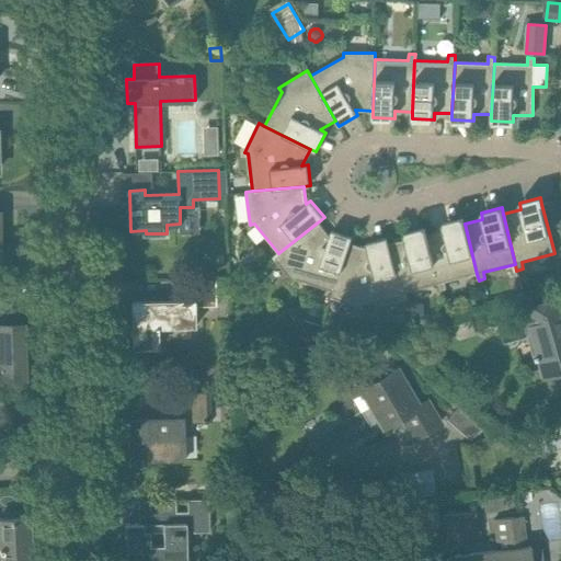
[(445,282),(477,274),(465,224),(464,217),(443,222),(444,229),(426,233),(438,284),(441,290),(447,288),(445,282)]
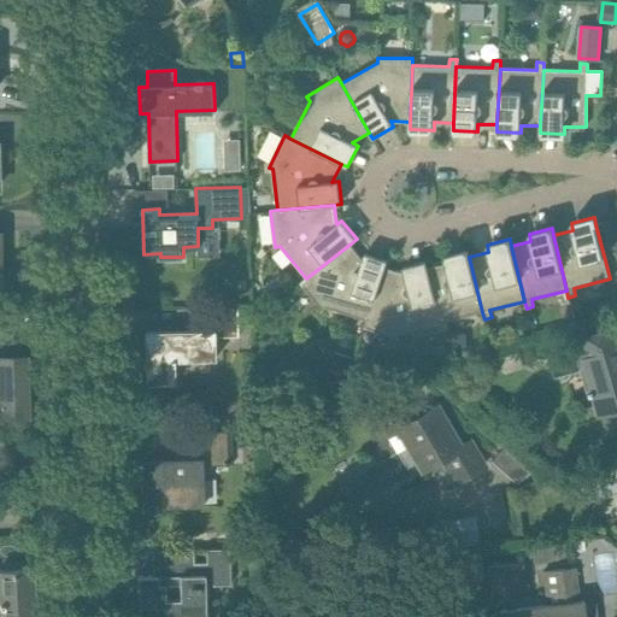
[(327,307),(366,321),(386,268),(388,260),(365,253),(363,259),(351,244),(306,278),(300,283),(323,311),(327,307)]
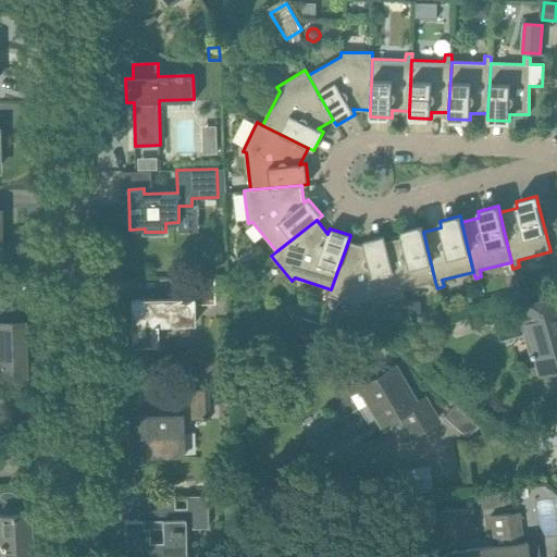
[(397,292),(399,298),(406,296),(404,289),(435,282),(423,232),(422,226),(401,231),(403,237),(386,243),(397,292)]
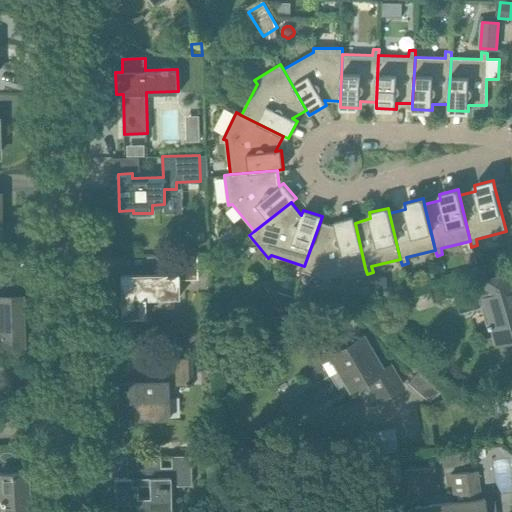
[(332,277),(365,268),(355,223),(353,217),(334,222),(335,227),(320,222),(304,266),(302,272),(330,281),(332,277)]
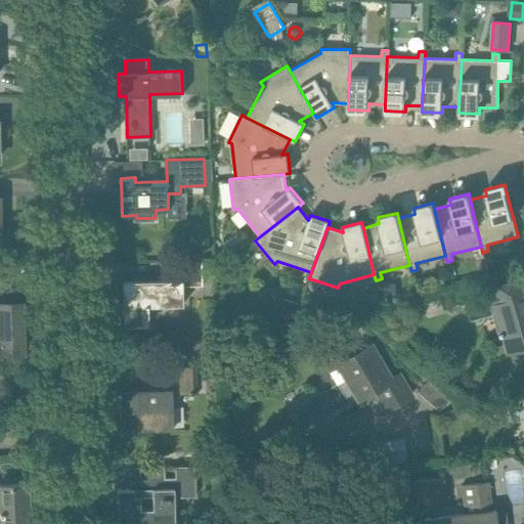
[(202,261),(163,262),(164,281),(124,282),(125,324),(146,324),(145,309),(147,309),(147,306),(181,305),(181,286),(203,286),(202,261)]
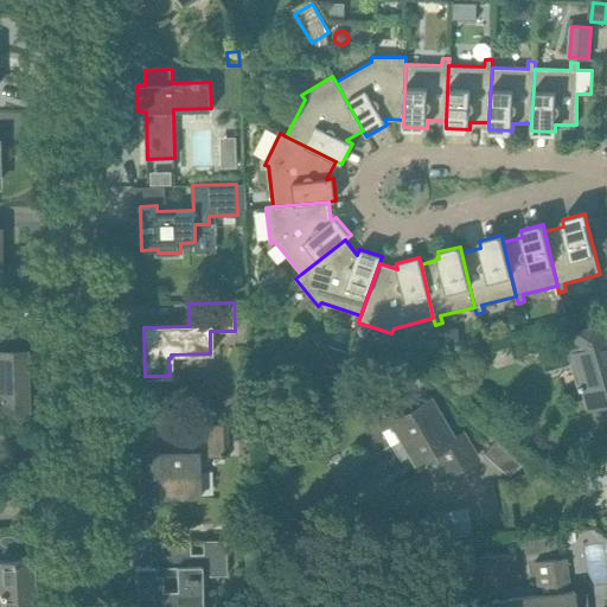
[(0,409),(26,409),(26,388),(24,388),(23,352),(25,352),(25,350),(23,350),(7,351),(6,318),(0,318),(0,409)]
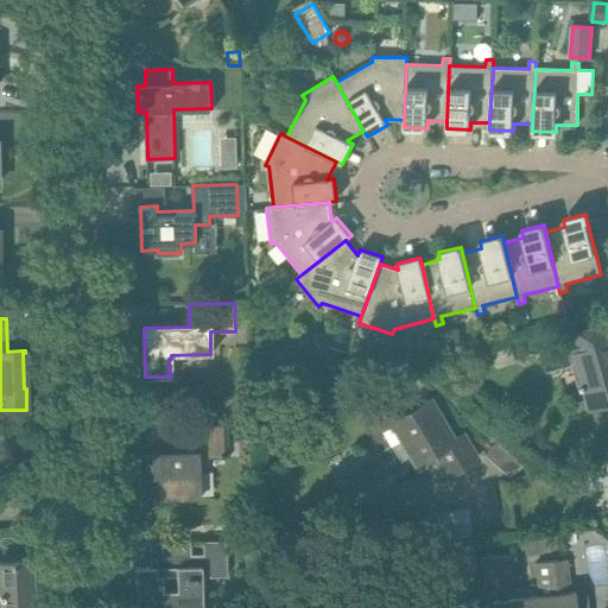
[(580,390),(586,388),(591,409),(607,404),(607,325),(539,346),(545,368),(568,362),(565,355),(574,353),(578,371),(586,368),(589,382),(578,386),(580,390)]
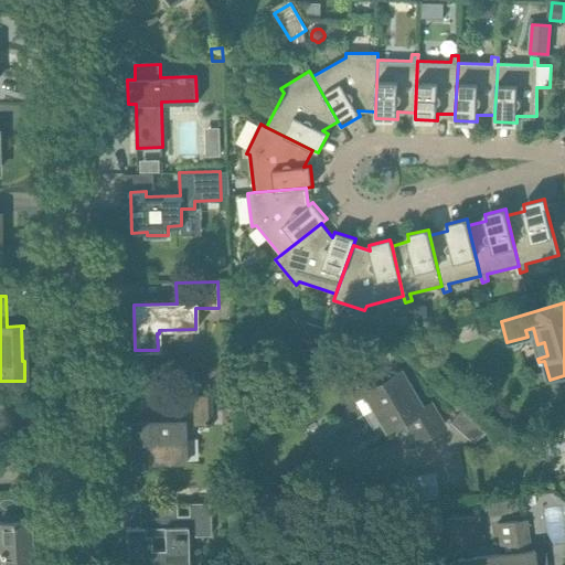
[(307,322),(300,340),(315,344),(321,327),(307,322)]
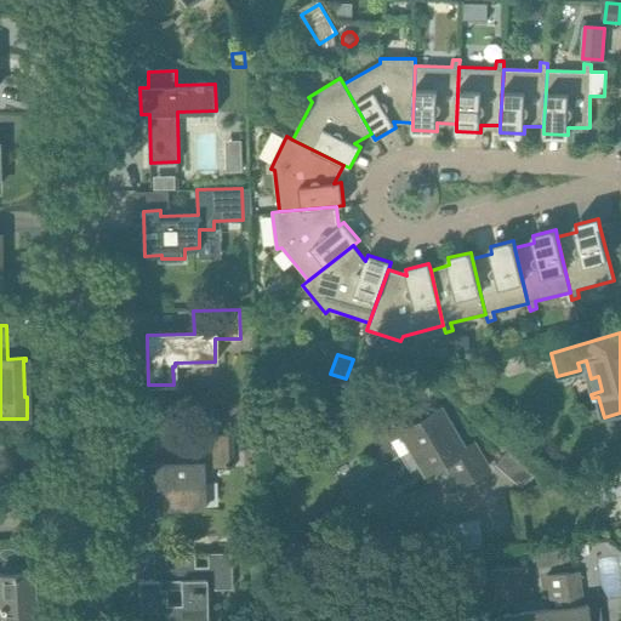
[(472,371),(467,357),(451,362),(455,376),(472,371)]
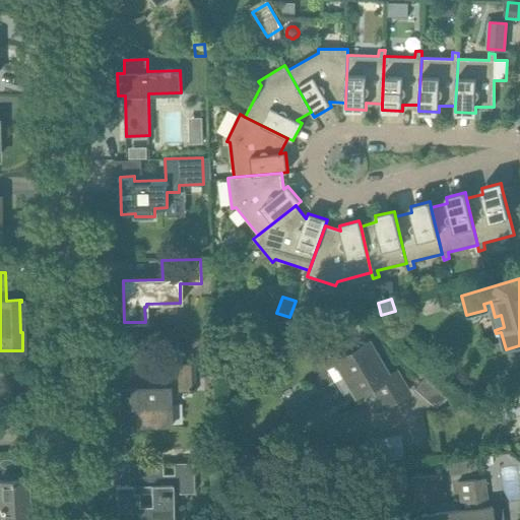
[(407,392),(395,371),(388,375),(368,341),(351,350),(339,330),(315,344),(327,366),(335,362),(355,396),(371,386),(383,406),(407,392)]
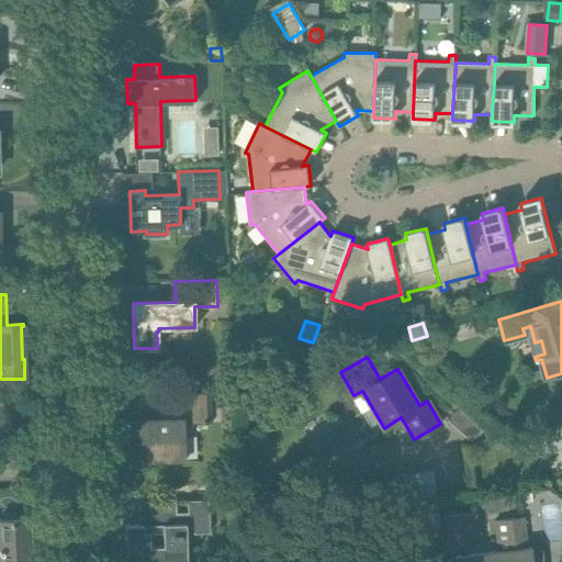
[(206,392),(176,393),(176,417),(136,418),(136,437),(133,437),(134,458),(139,458),(139,465),(158,464),(158,461),(183,460),(182,425),(208,425),(206,392)]
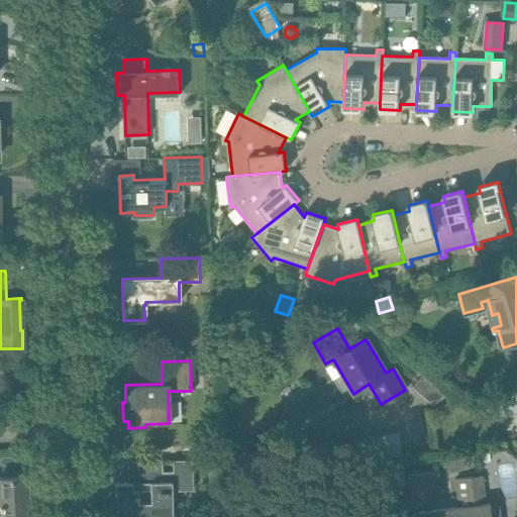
[(442,395),(421,376),(412,387),(433,406),(442,395)]
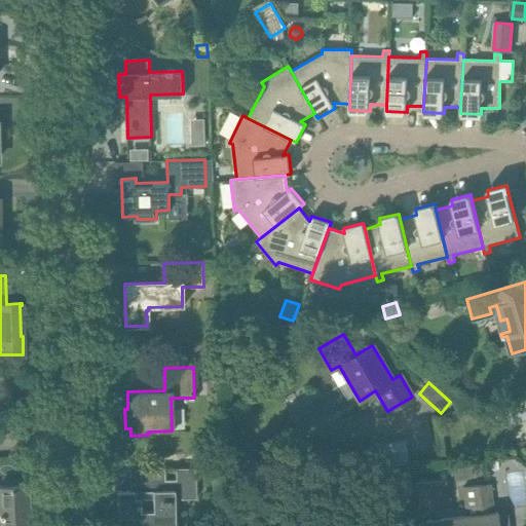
[(422,413),(384,414),(385,439),(423,438),(422,413)]
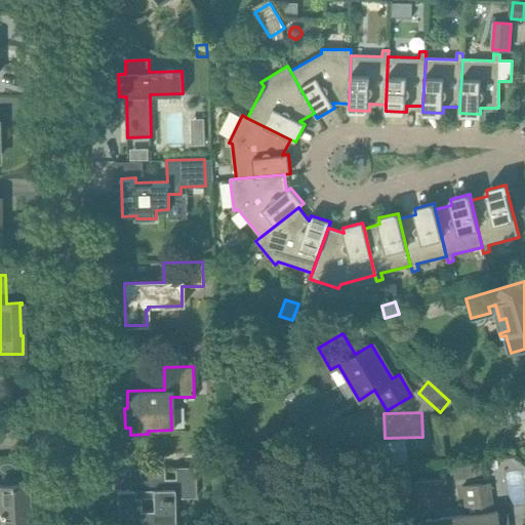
[(122,524),(185,524),(185,522),(174,522),(174,498),(196,497),(195,467),(174,468),(175,479),(164,479),(164,468),(129,469),(129,470),(138,470),(138,489),(117,490),(118,516),(122,516),(122,524)]
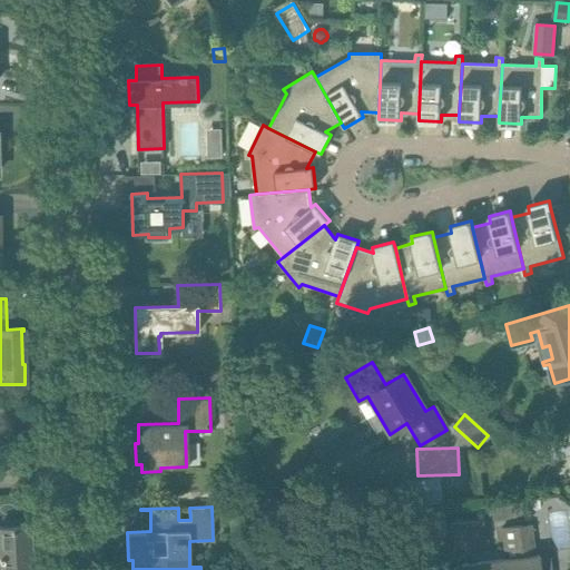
[(453,552),(485,548),(482,520),(450,523),(453,552)]
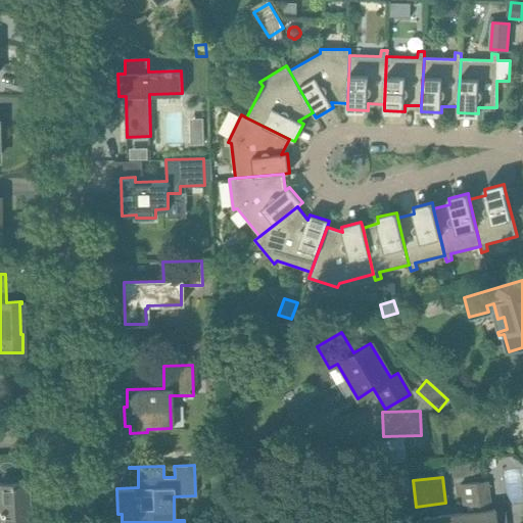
[(436,516),(423,518),(423,522),(504,522),(503,512),(494,513),(494,509),(490,510),(487,481),(460,484),(464,513),(436,516)]
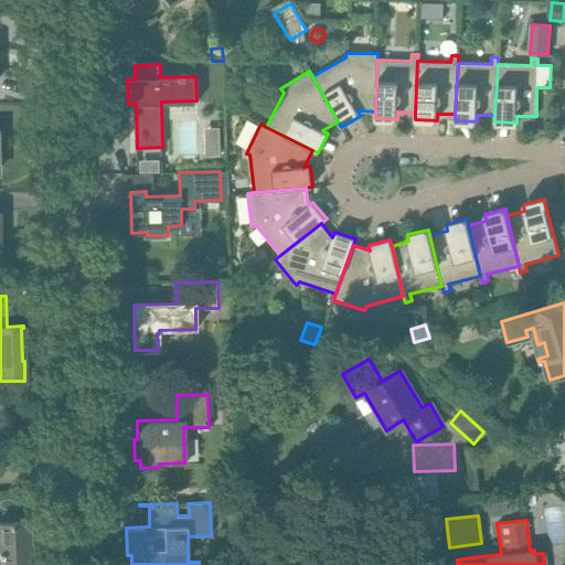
[(0,553),(0,564),(31,564),(29,521),(0,522),(0,553)]
